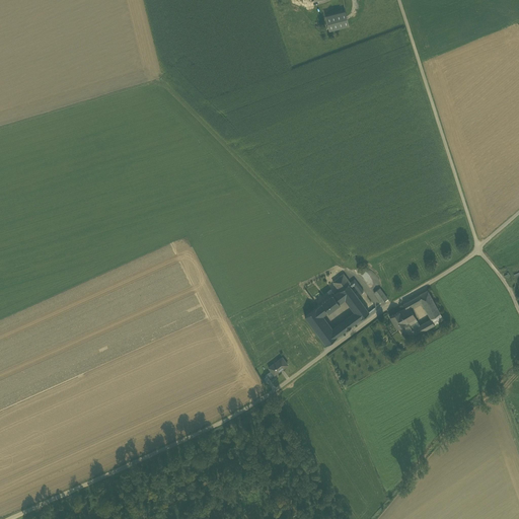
[(327,26),(329,30),(349,25),(348,21),(345,11),(325,16),(327,23),(327,26)]
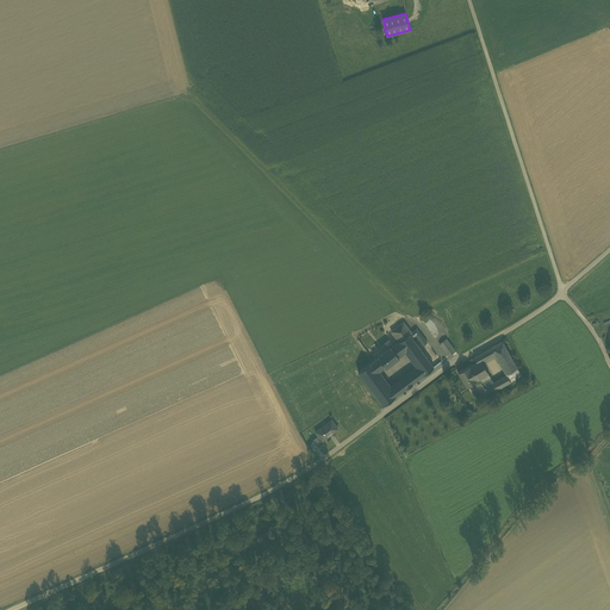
[(391,330),(399,341),(409,334),(411,331),(408,327),(404,322),(391,330)]
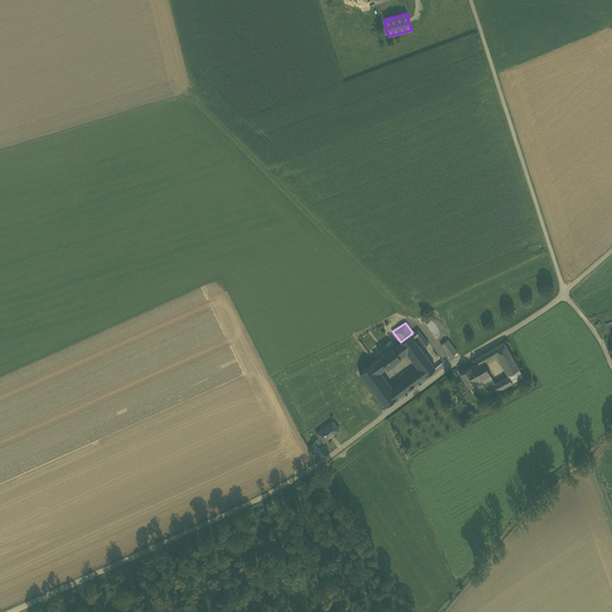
[(410,335),(414,338),(417,336),(424,347),(429,343),(418,329),(412,332),(410,335)]
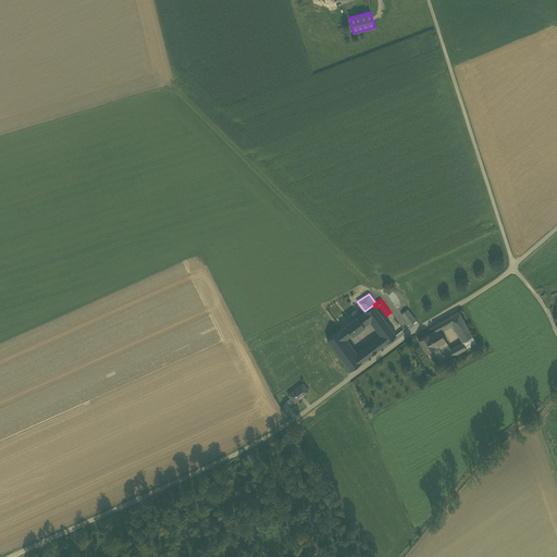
[(380,336),(371,343),(376,350),(396,335),(376,308),(373,305),(364,311),(370,319),(381,333),(382,335),(380,336)]
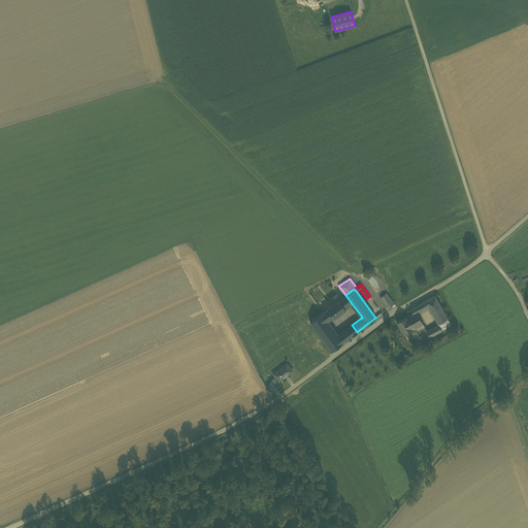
[(381,297),(388,307),(394,303),(386,293),(381,297)]
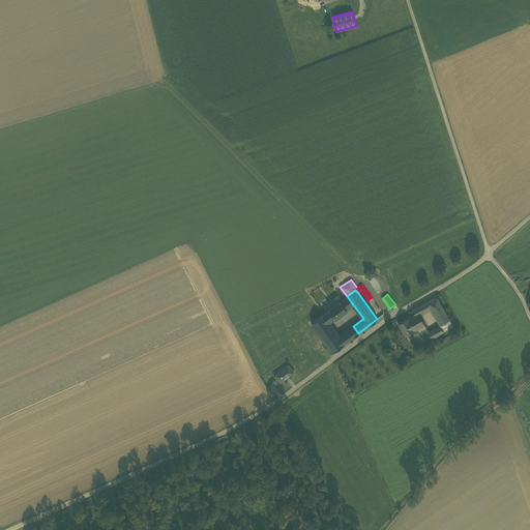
[(334,317),(335,319),(347,310),(346,308),(352,303),(347,296),(341,301),(340,300),(328,308),(329,310),(334,317)]
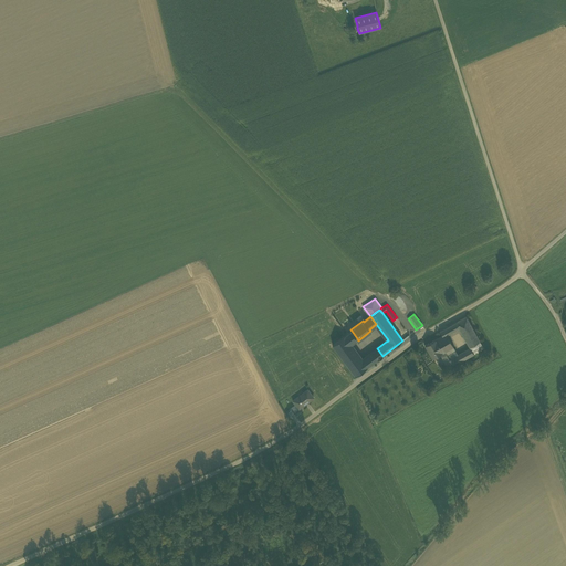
[(467,316),(452,324),(456,329),(460,328),(470,347),(471,346),(481,341),(470,321),(469,318),(467,316)]
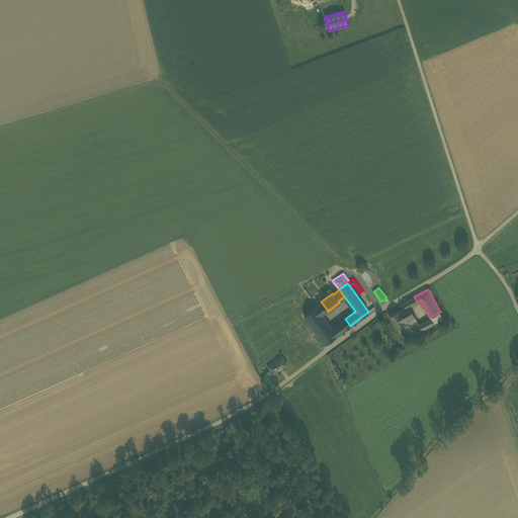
[(409,307),(413,305),(410,298),(403,303),(405,307),(398,311),(405,323),(403,324),(410,337),(434,324),(431,318),(419,325),(412,329),(409,325),(417,320),(409,307)]
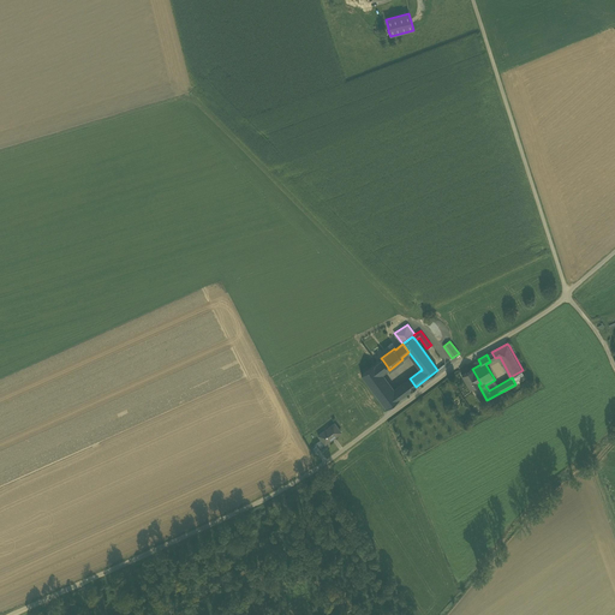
[(382,359),(374,365),(381,374),(388,368),(382,359)]
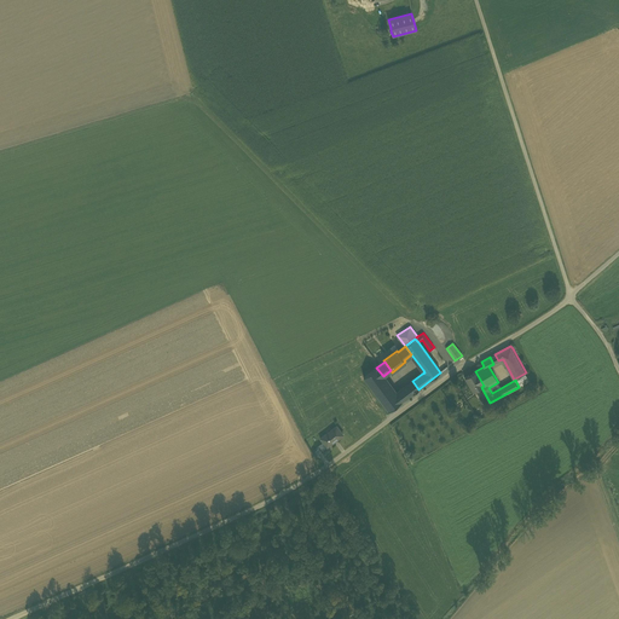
[(395,393),(383,376),(376,368),(364,377),(388,411),(401,401),(395,393)]
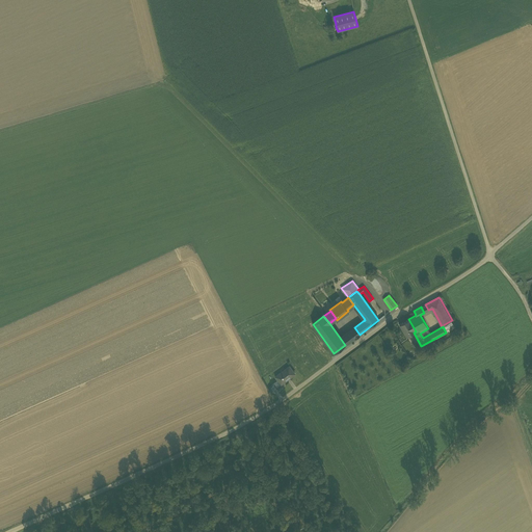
[(400,325),(406,337),(414,333),(416,331),(408,319),(399,324),(400,325)]
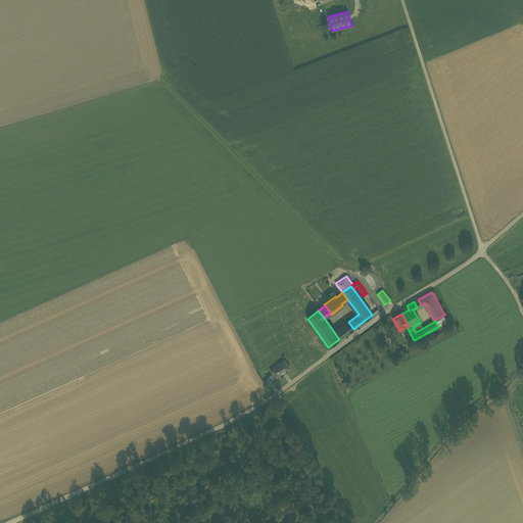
[(435,320),(435,321),(438,327),(447,322),(444,315),(435,320)]
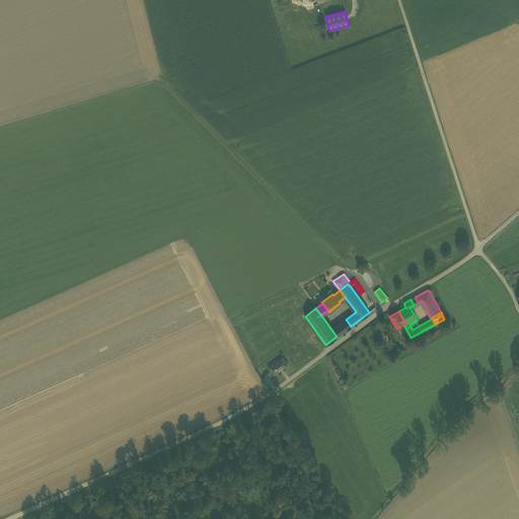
[(346,319),(342,322),(347,328),(351,326),(346,319)]
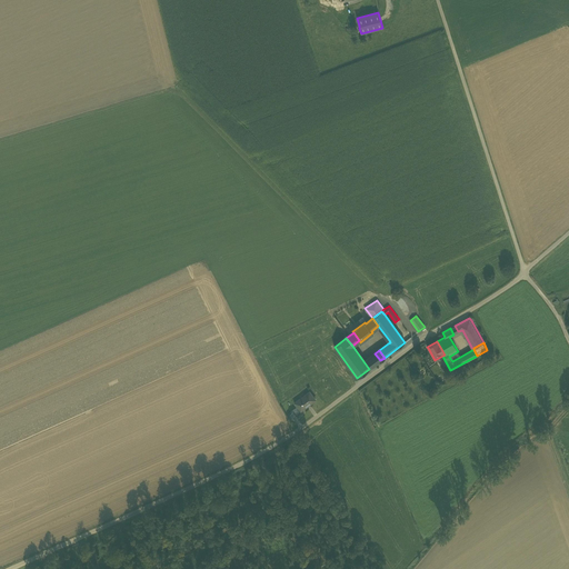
[(460,357),(458,351),(449,357),(452,361),(460,357)]
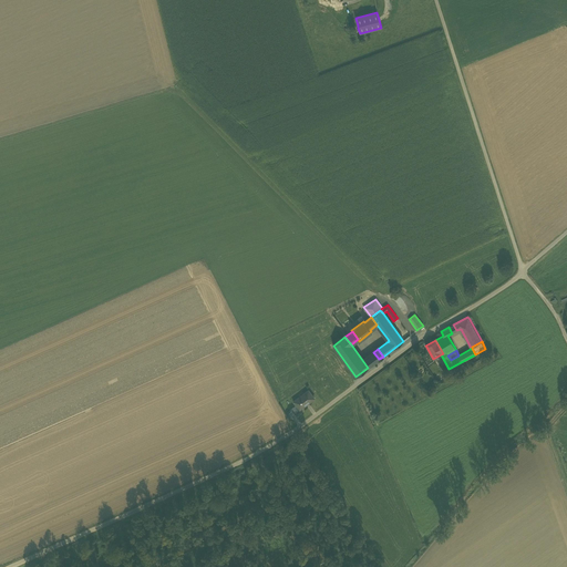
[(373,352),(362,360),(368,368),(379,359),(373,352)]
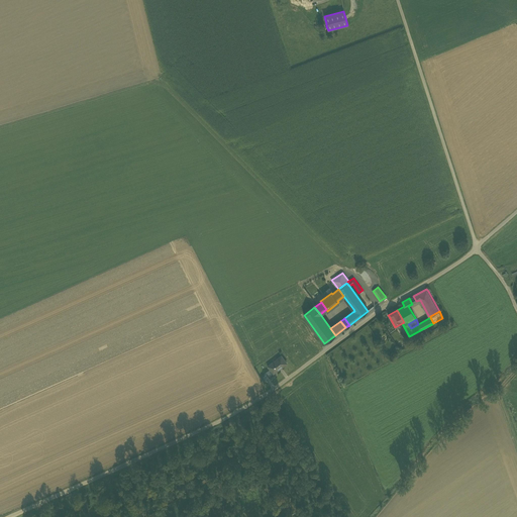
[(272,369),(275,373),(287,364),(281,355),(268,366),(271,370),(272,369)]
